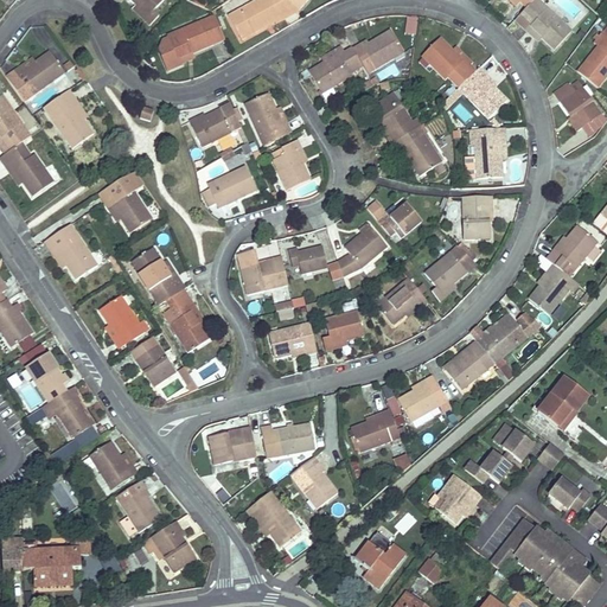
[(165,0),(129,0),(136,6),(148,18),(145,21),(151,26),(159,17),(154,12),(165,0)]
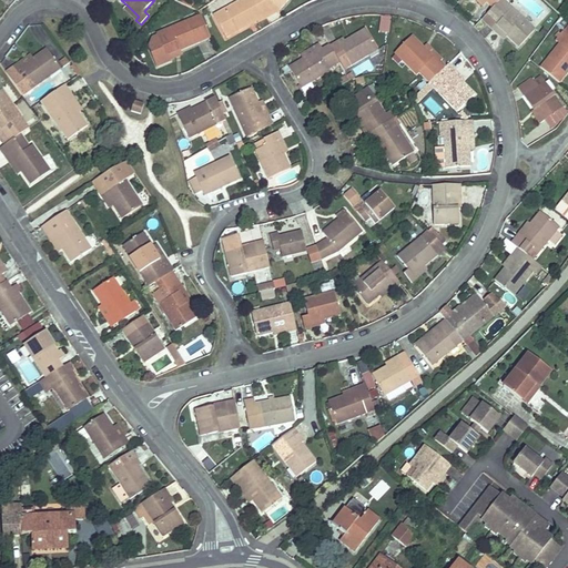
[(247,14),(259,9),(262,13),(276,6),(270,0),(243,0),(214,17),(223,33),(234,27),(236,31),(236,32),(252,23),(247,14)]
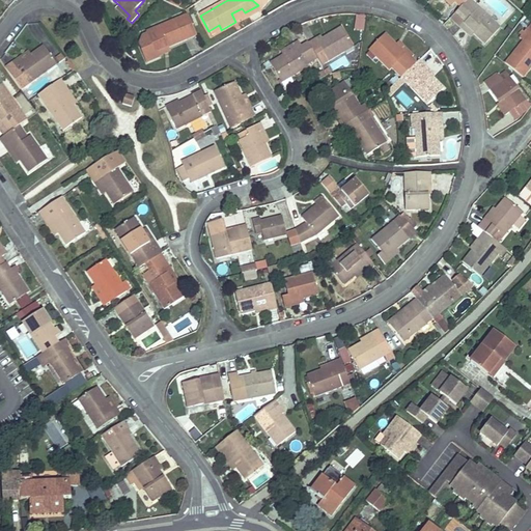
[(269,0),(252,0),(258,5),(261,8),(269,0)]
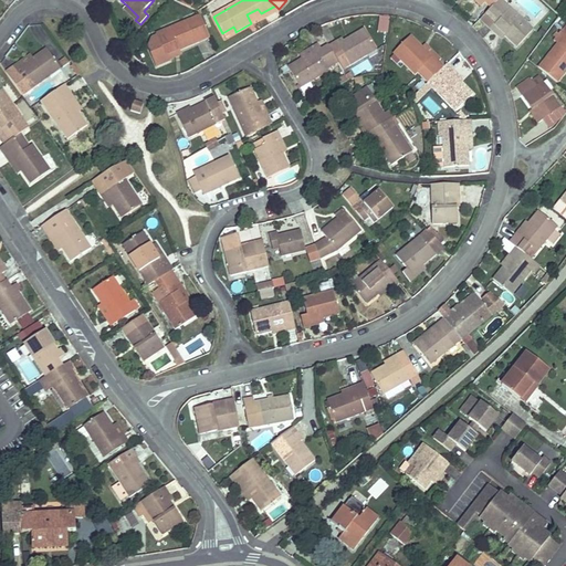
[(533,30),(501,0),(499,0),(492,8),(488,12),(494,18),(486,25),(493,32),(493,31),(498,28),(505,35),(504,37),(516,48),(533,30)]
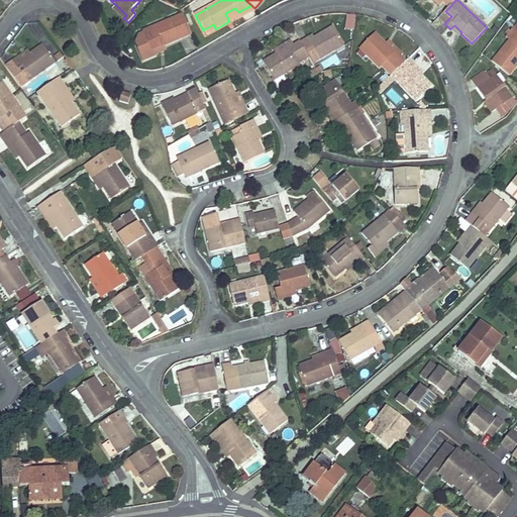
[(126,15),(116,5),(113,8),(123,18),(126,15)]
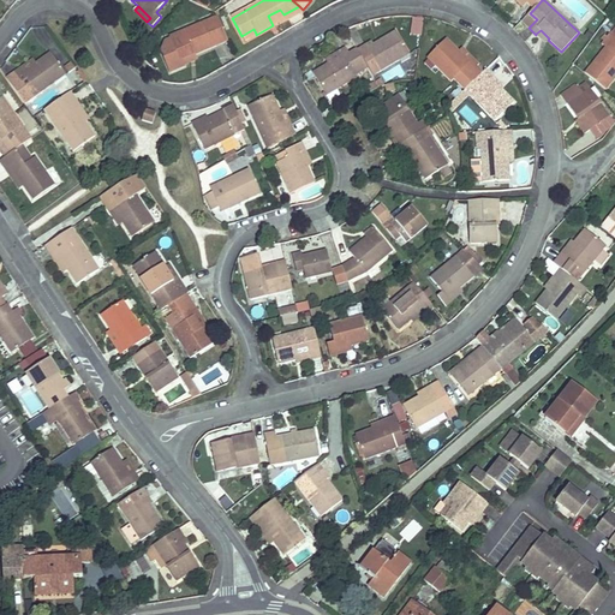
[(274,27),(286,19),(304,11),(303,10),(299,6),(284,15),(280,10),(268,16),(273,25),(274,27)]
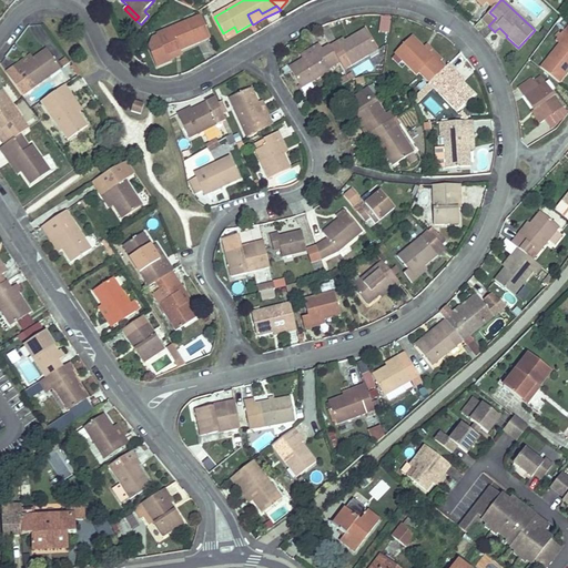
[(211,38),(202,14),(158,34),(152,37),(146,39),(149,46),(158,64),(169,60),(169,59),(166,54),(179,49),(180,51),(211,38)]
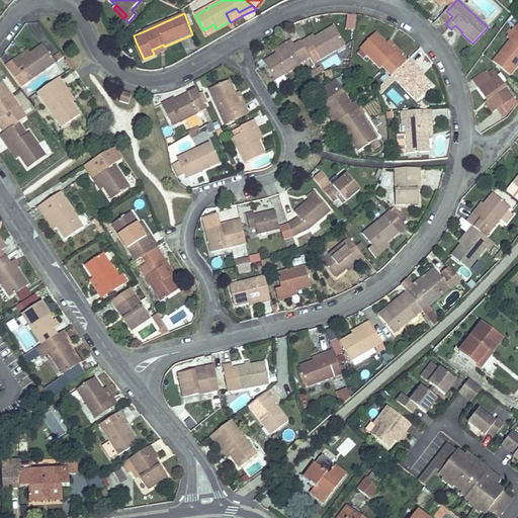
[(347,14),(345,29),(354,30),(356,15),(347,14)]
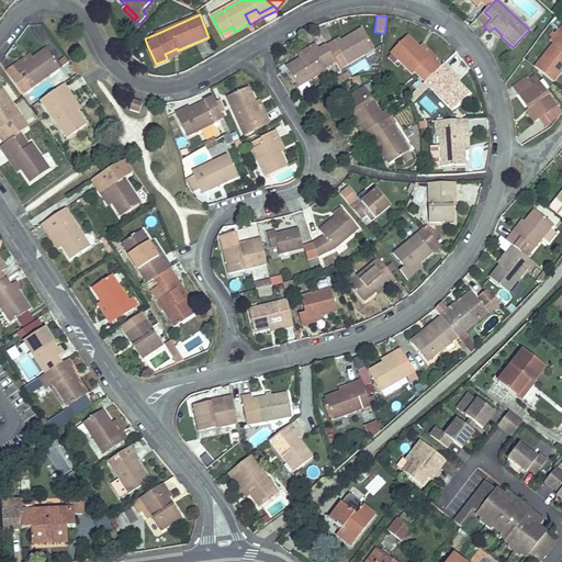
[(223,37),(234,32),(234,31),(232,26),(221,33),(223,37)]
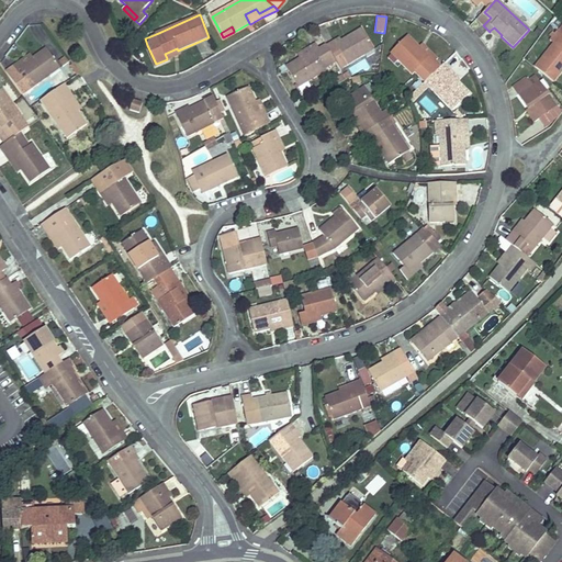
[(501,36),(502,35),(494,27),(490,31),(490,32),(497,38),(498,38),(501,36)]
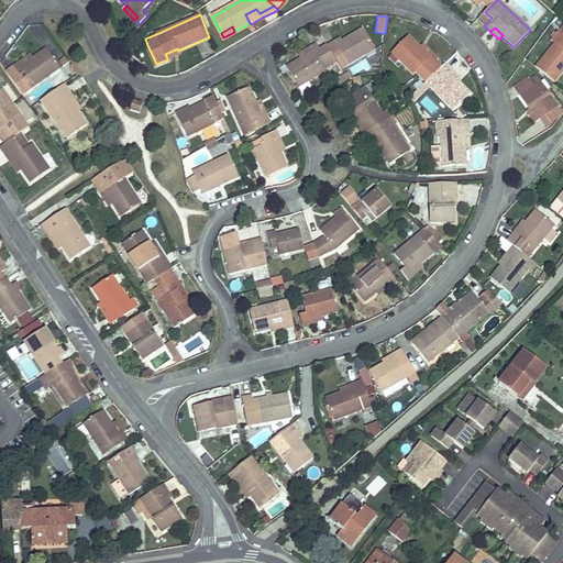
[(376,51),(363,29),(356,33),(361,42),(341,53),(341,52),(335,42),(334,42),(328,45),(330,50),(334,56),(338,63),(342,69),(376,51)]
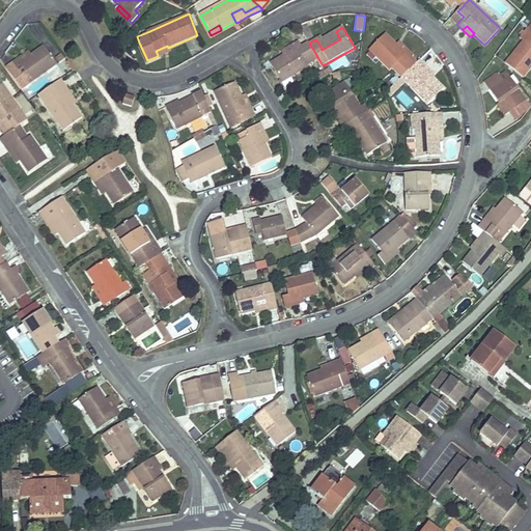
[(530,32),(527,29),(520,38),(524,42),(505,63),(524,78),(530,68),(530,32)]
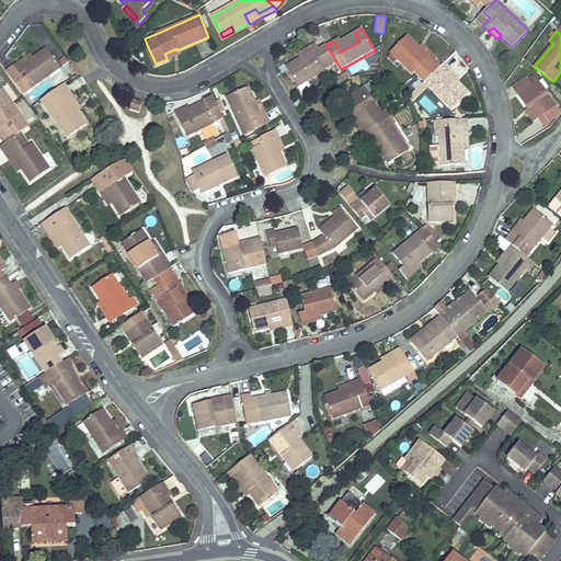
[(359,42),(355,33),(341,41),(340,38),(333,42),(334,42),(340,52),(340,53),(359,42)]
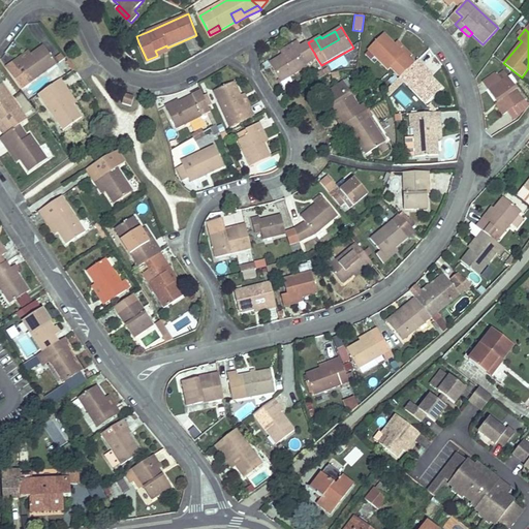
[(395,45),(384,34),(368,50),(389,71),(400,59),(405,63),(412,56),(408,52),(403,56),(394,47),(395,45)]
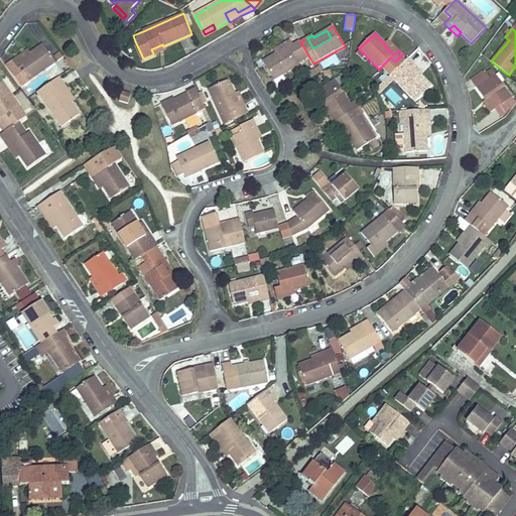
[(300,41),(299,40),(293,44),(290,40),(273,50),(275,54),(276,54),(287,48),(290,52),(302,45),(300,41)]
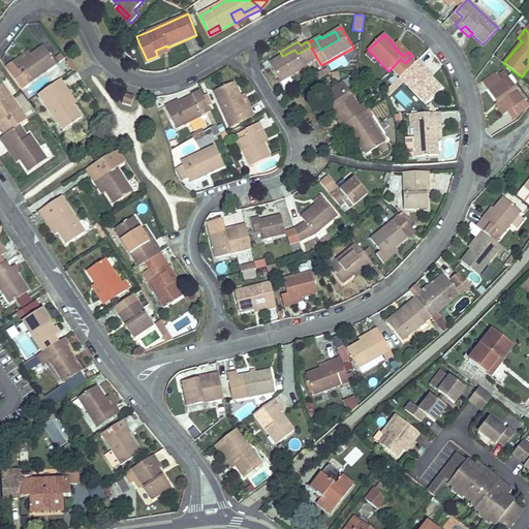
[(408,52),(399,42),(395,45),(394,47),(403,56),(408,52)]
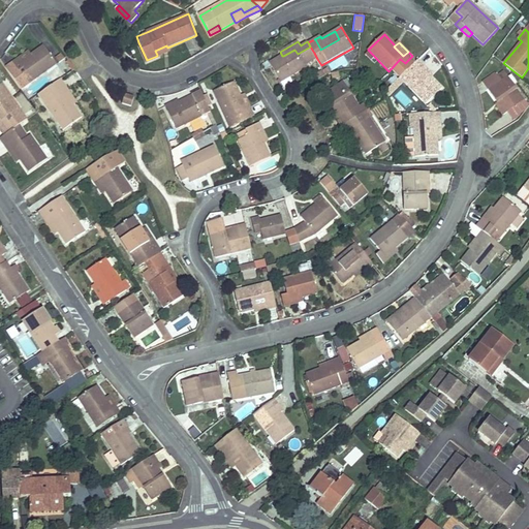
[(166,45),(155,51),(157,55),(168,51),(167,48),(166,45)]
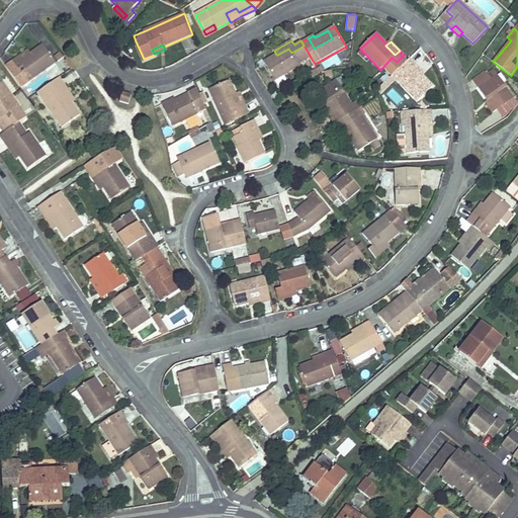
[(56,64),(42,46),(30,54),(30,55),(15,65),(13,62),(6,67),(21,88),(56,64)]
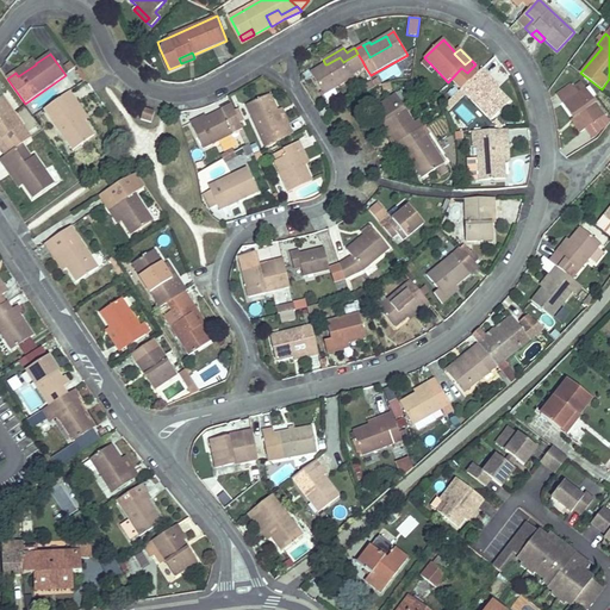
[(352,76),(366,68),(362,61),(358,54),(343,62),(340,57),(327,64),(325,64),(311,72),(323,92),(325,95),(335,89),(354,79),(352,76)]
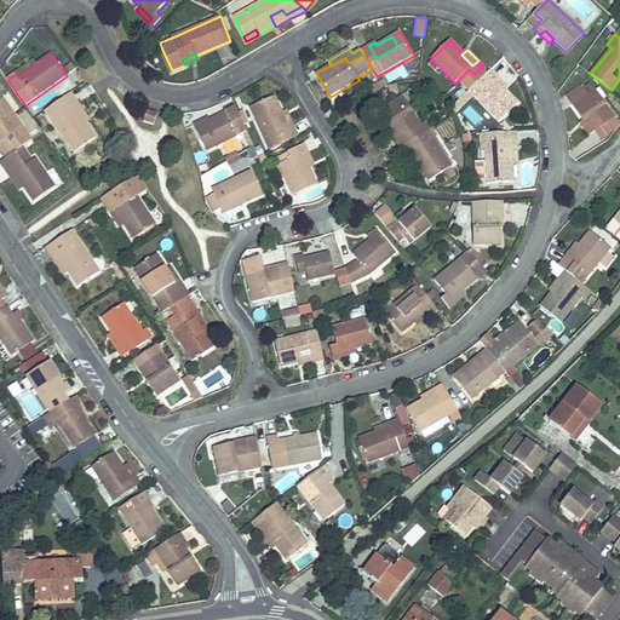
[(34,62),(16,74),(18,78),(36,65),(36,64),(34,62)]
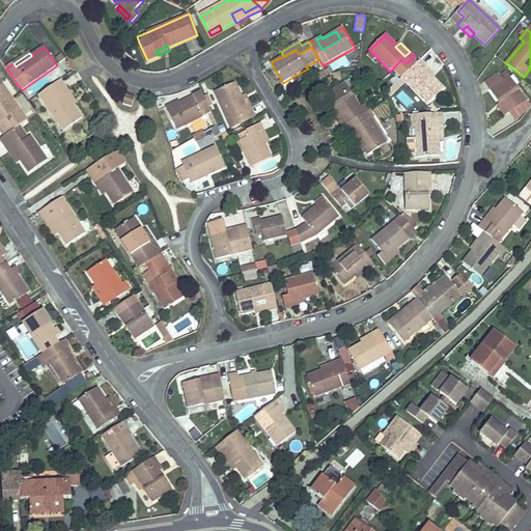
[(444,89),(428,73),(429,71),(420,60),(402,78),(406,82),(427,105),(444,89)]
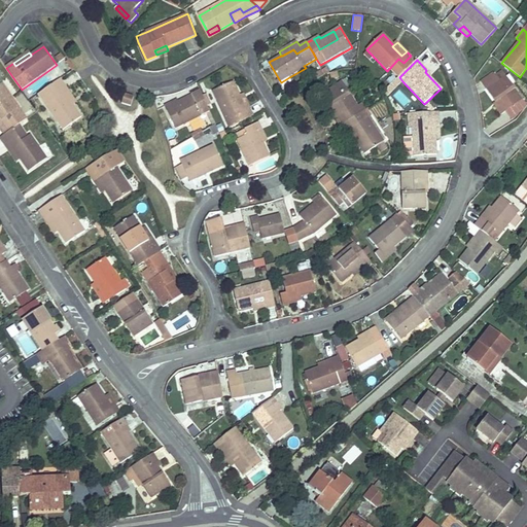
[(316,81),(326,75),(323,70),(313,76),(316,81)]
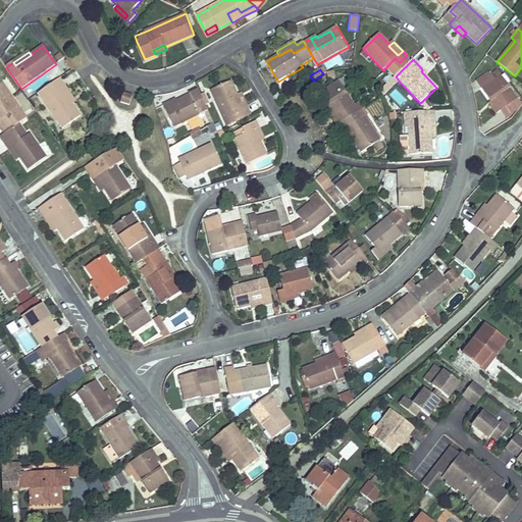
[(518,100),(501,76),(494,81),(488,72),(476,82),(491,103),(498,98),(505,108),(518,100)]
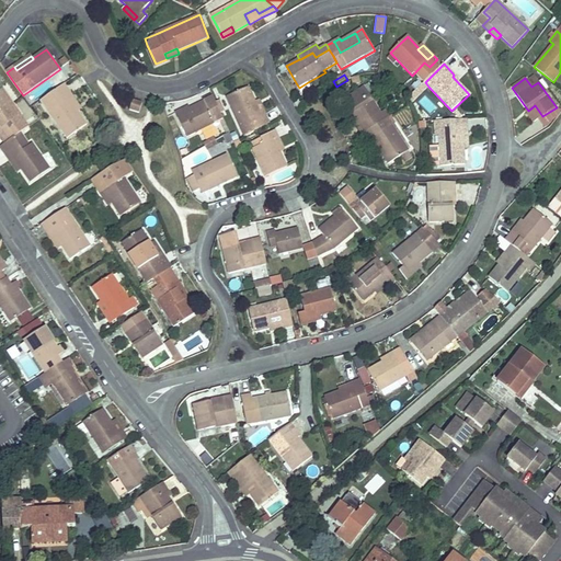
[(311,89),(308,82),(299,88),(297,84),(295,86),(300,94),(311,89)]
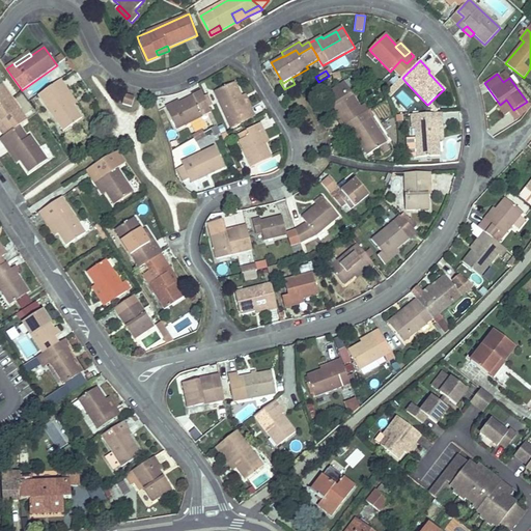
[(406,82),(402,78),(391,88),(388,92),(390,96),(406,82)]
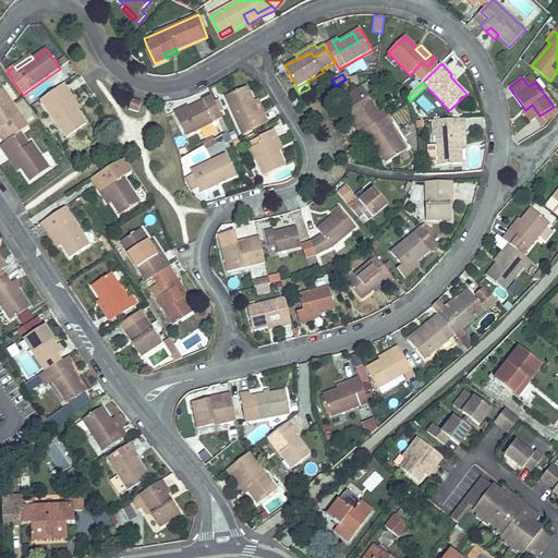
[(71,96),(62,84),(53,91),(53,92),(62,104),(63,104),(68,100),(75,112),(76,111),(81,109),(80,108),(71,96)]
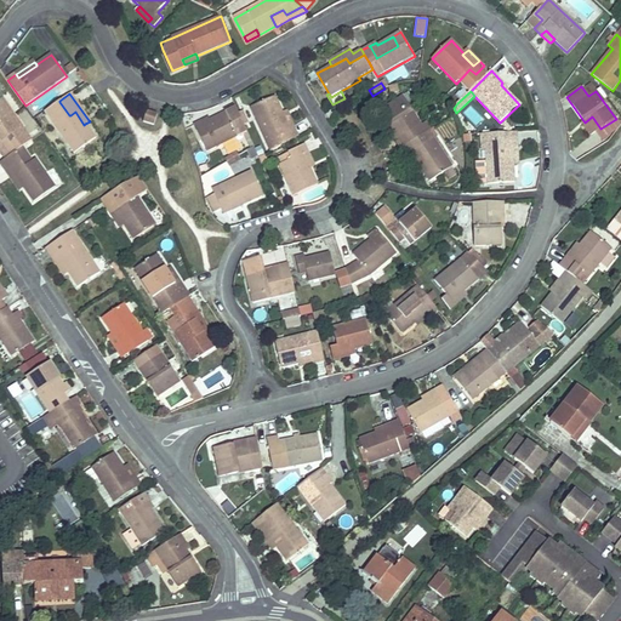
[(422,126),(403,96),(381,110),(389,125),(399,120),(399,119),(409,134),(399,140),(404,148),(404,147),(427,132),(422,126)]
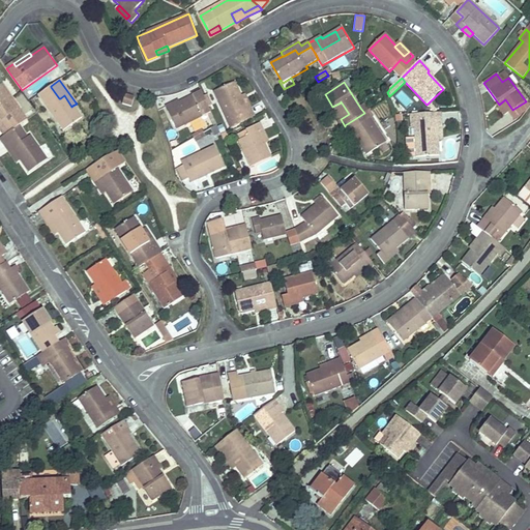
[(390,88),(385,82),(382,84),(385,88),(387,92),(390,88)]
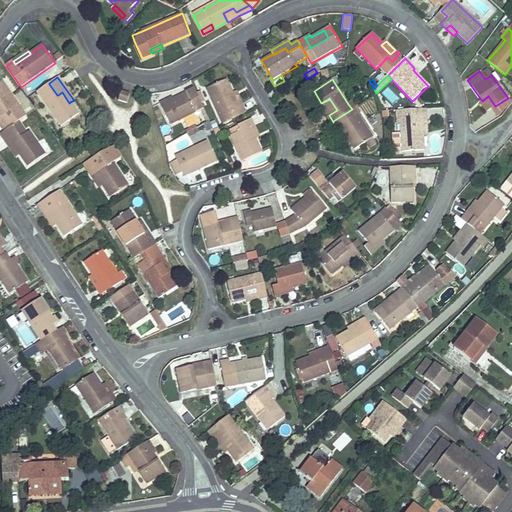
[(238,106),(233,94),(234,94),(227,80),(207,89),(224,126),(247,113),(243,104),(242,104),(239,106),(238,106)]
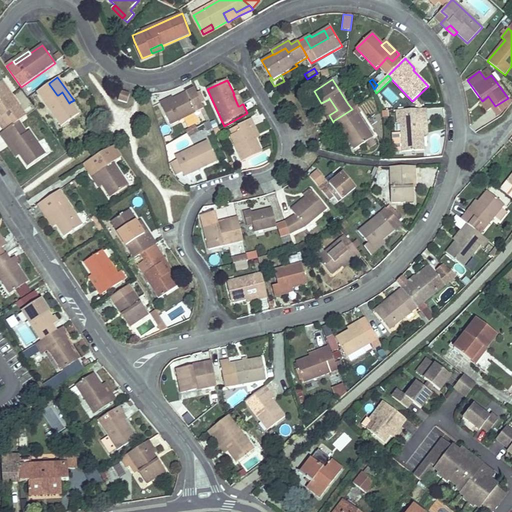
[(27,116),(2,82),(0,83),(0,116),(0,117),(1,116),(11,110),(14,115),(9,118),(13,125),(19,121),(27,116)]
